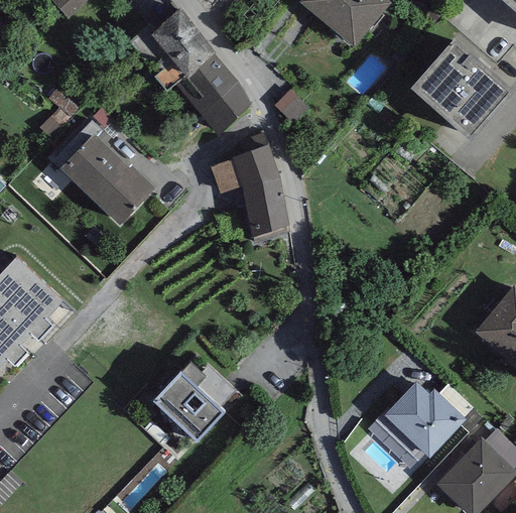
[(54,0),(68,16),(85,0),(54,0)]
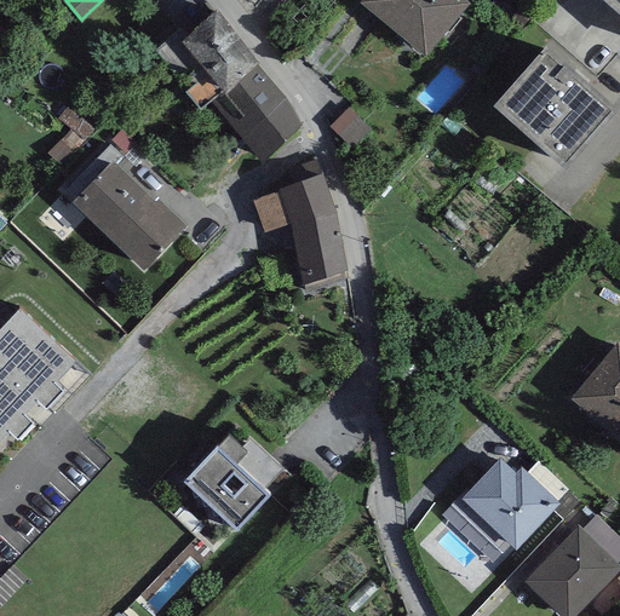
[(469,3),(466,0),(361,0),(360,1),(424,55),(469,3)]
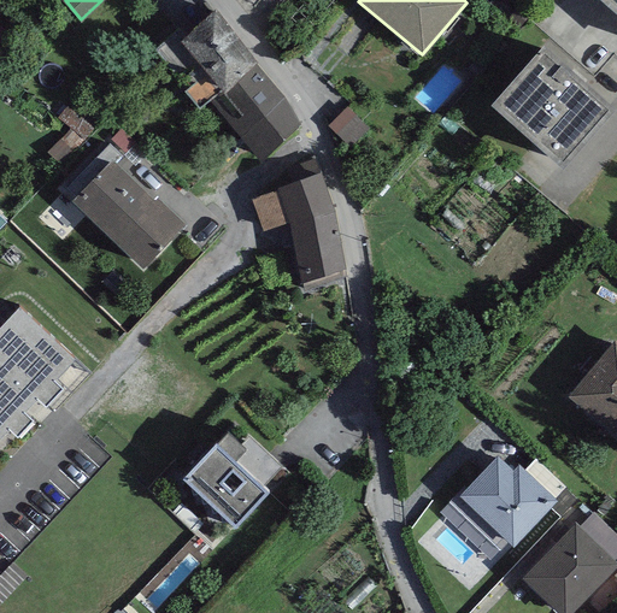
[(260,63),(216,11),(178,42),(222,94),(260,63)]
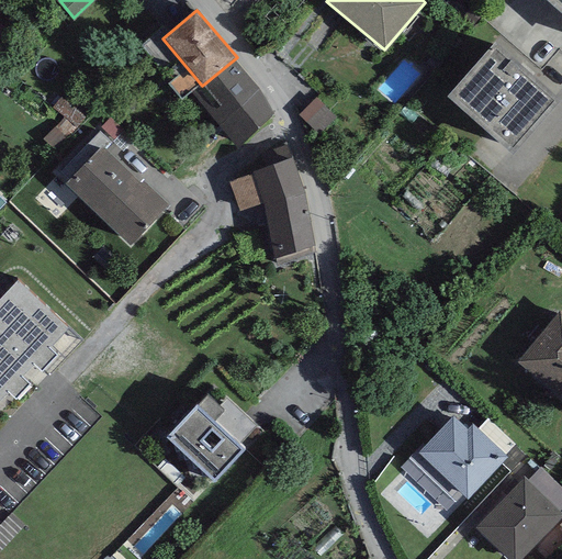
[(560,99),(495,42),(447,96),(512,153),(560,99)]
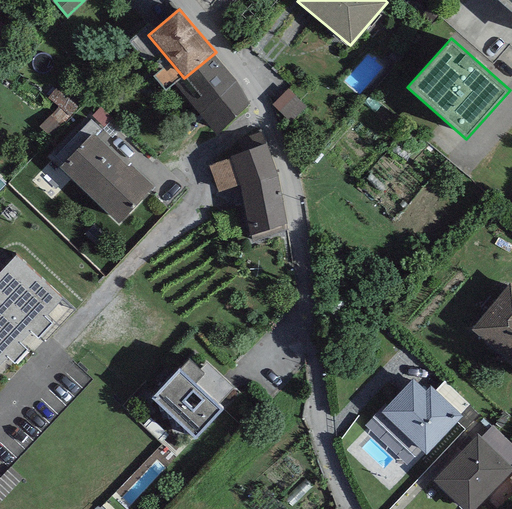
[(216,52),(184,78),(174,87),(217,135),(250,101),(216,52)]
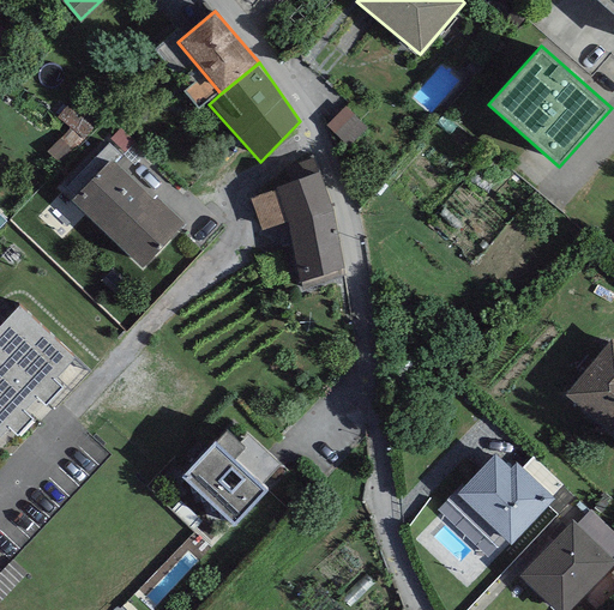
[(155,198),(112,158),(71,199),(143,266),(185,223),(157,195),(155,198)]
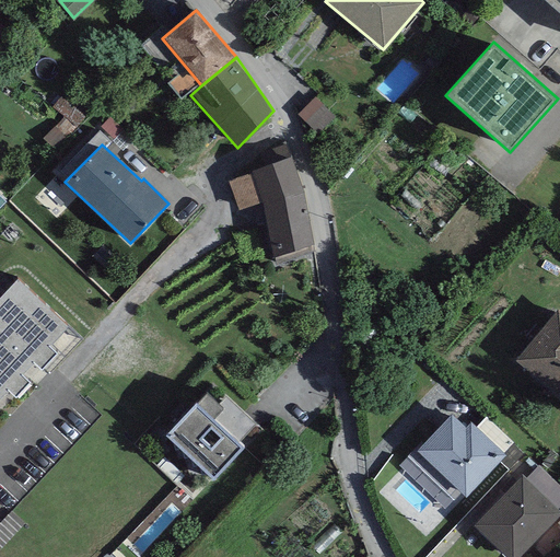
[(304,192),(290,155),(228,176),(238,207),(263,200),(273,257),(314,244),(304,192)]
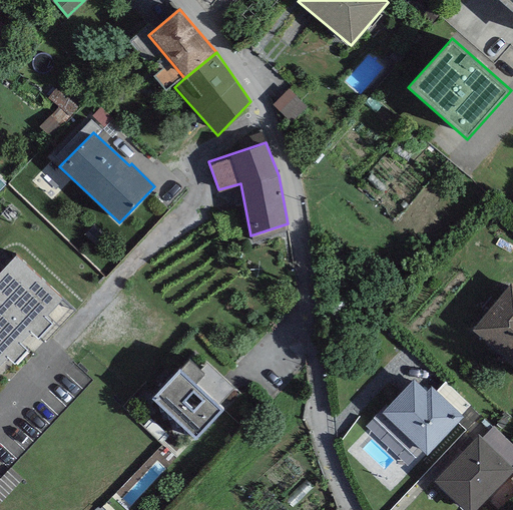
[(62,300),(16,256),(0,272),(0,363),(6,357),(14,364),(28,351),(20,343),(32,333),(37,340),(52,325),(46,317),(62,300)]
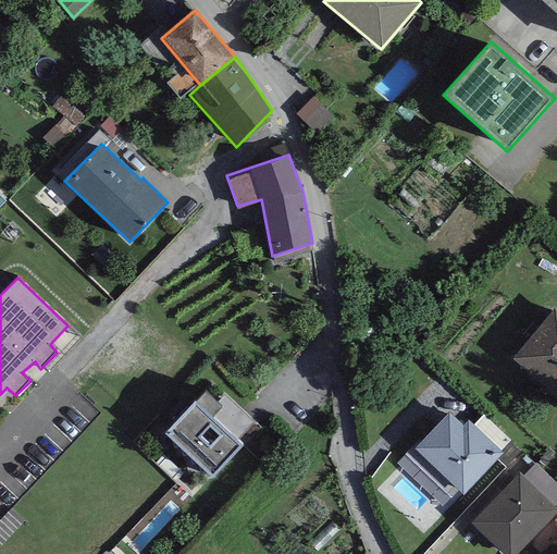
[(556,308),(555,307),(512,357),(556,393),(556,308)]
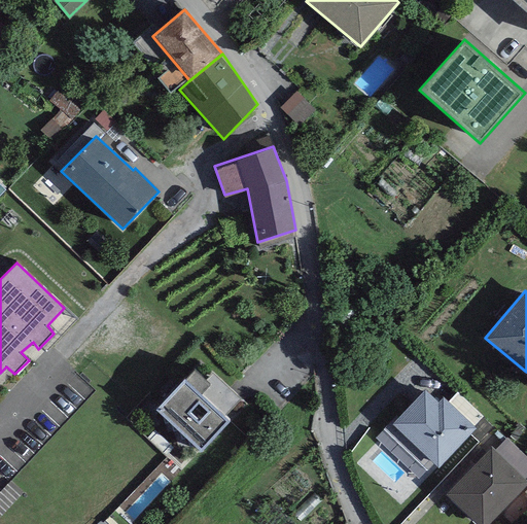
[(239,396),(212,372),(204,380),(194,371),(155,411),(200,451),(229,420),(222,414),(239,396)]
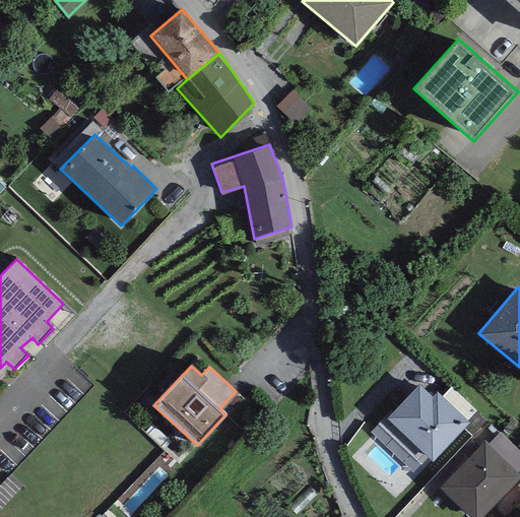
[(419,382),(387,416),(432,460),(469,422),(438,390),(433,395),(419,382)]
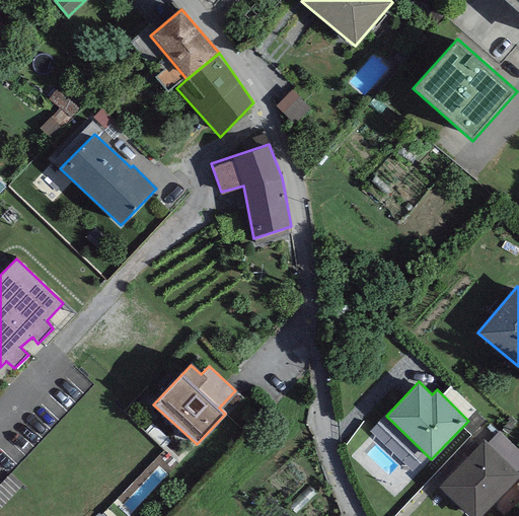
[(478,515),(518,475),(518,472),(485,439),(439,486),(469,515),(478,515)]
